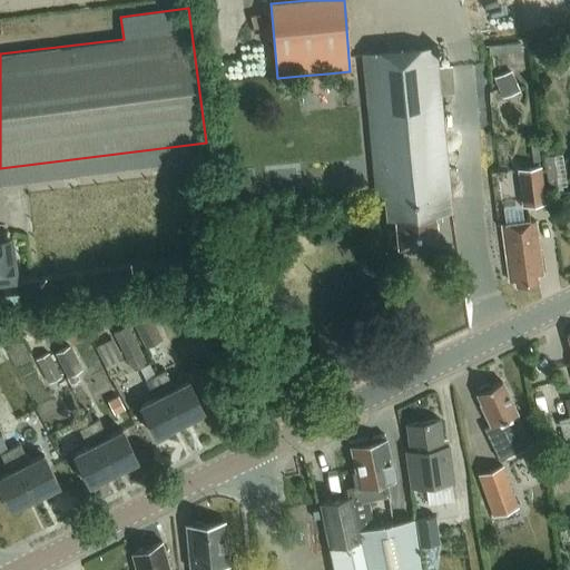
[(520,40),(489,43),(490,52),(521,49),(520,40)]
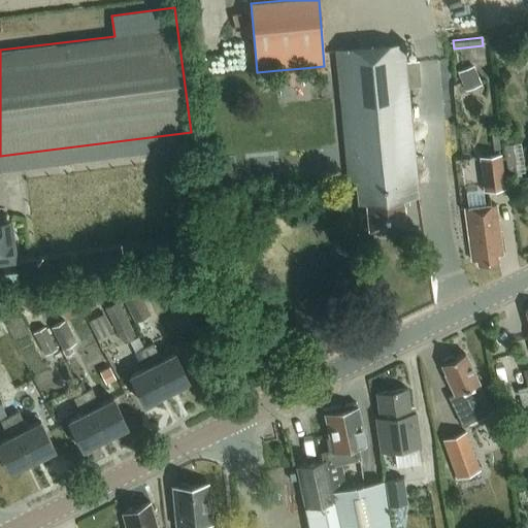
[(405,43),(337,50),(349,183),(356,182),(358,204),(368,204),(370,230),(406,227),(403,201),(420,199),(409,88),(422,87),(419,60),(407,61),(405,43)]
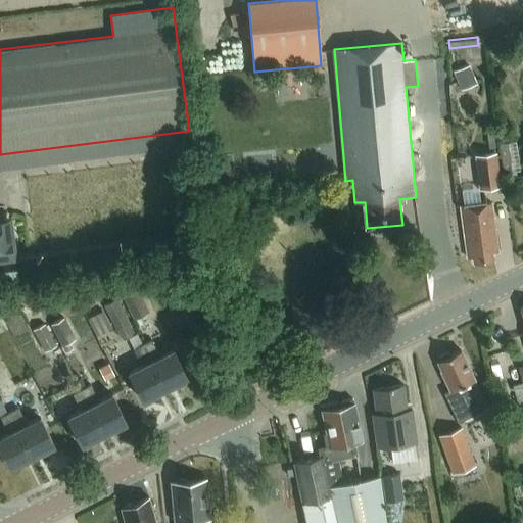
[(503,43),(494,55),(504,61),(512,49),(503,43)]
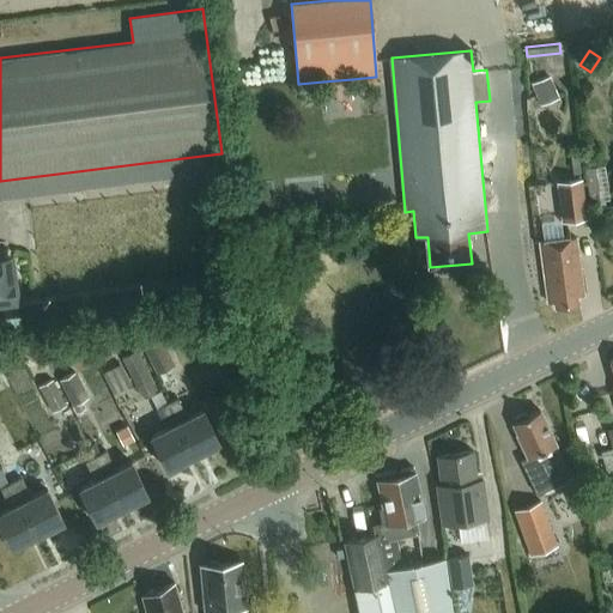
[(532,84),(541,105),(558,98),(550,77),(532,84)]
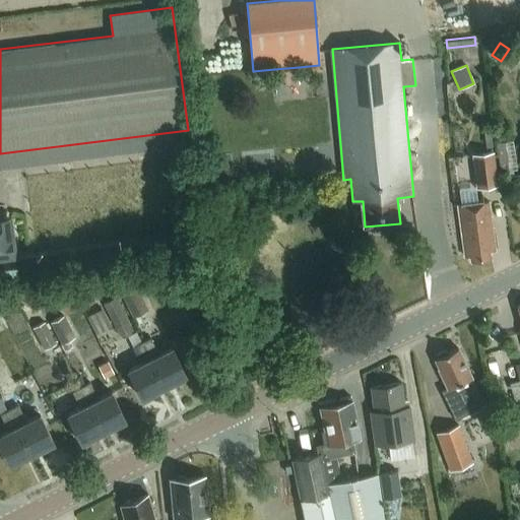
[(299,67),(274,69),(276,85),(300,83),(299,67)]
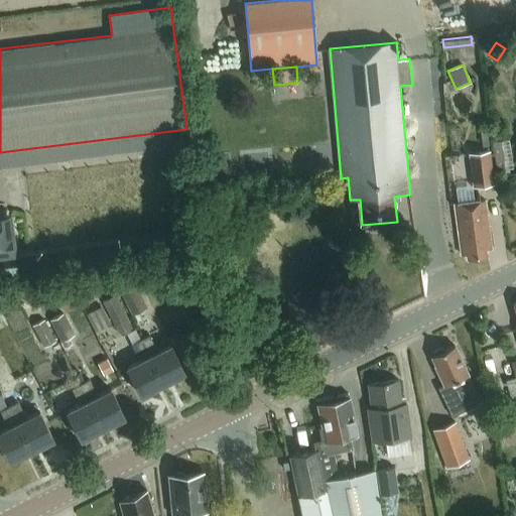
[(508,140),(500,141),(504,169),(512,168),(508,140)]
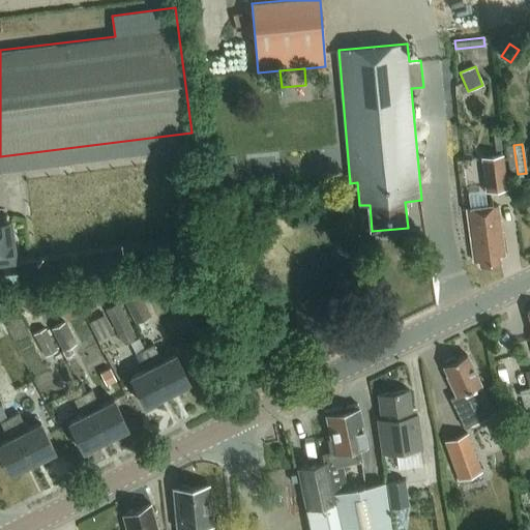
[(518,174),(513,145),(505,146),(510,175),(518,174)]
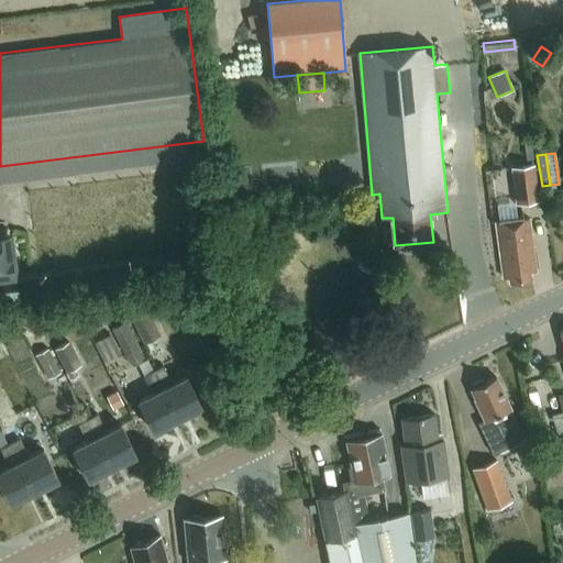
[(539,201),(534,166),(511,168),(516,205),(539,201)]
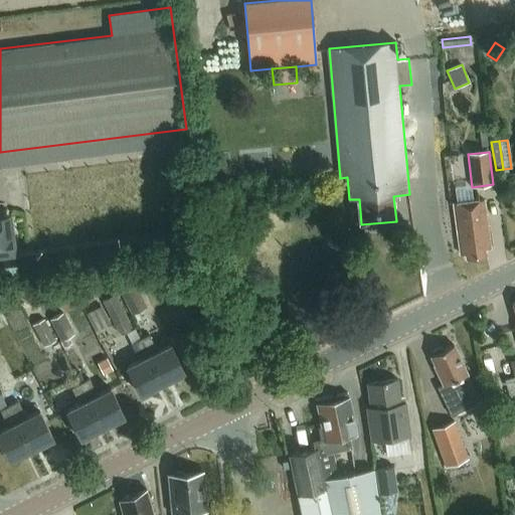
[(486,248),(492,247),(486,200),(456,204),(463,253),(467,252),(468,259),(487,255),(486,248)]
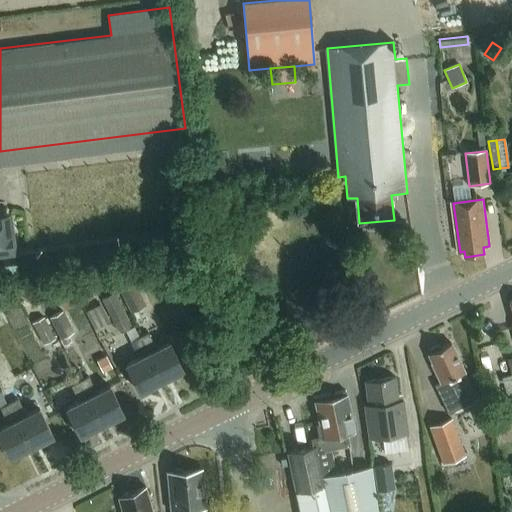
[(10,239),(7,214),(0,214),(0,250),(1,251),(1,254),(15,252),(13,238),(10,239)]
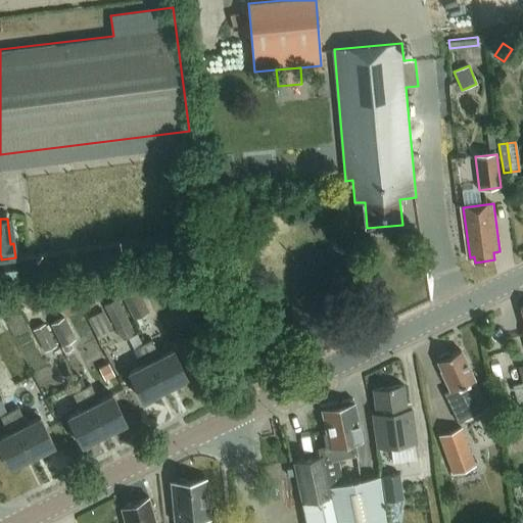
[(148,311),(138,290),(124,297),(134,318),(148,311)]
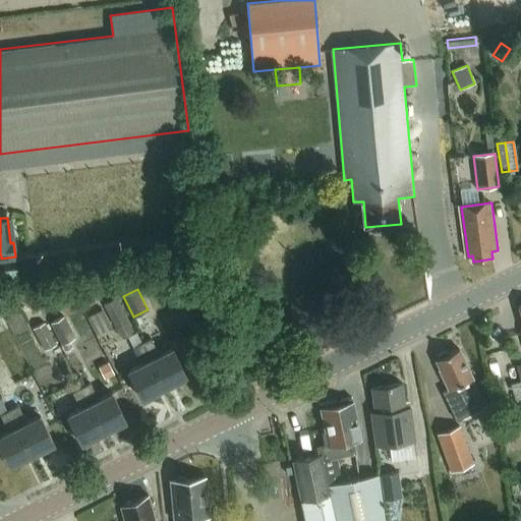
[(182,313),(194,312),(192,295),(180,296),(182,313)]
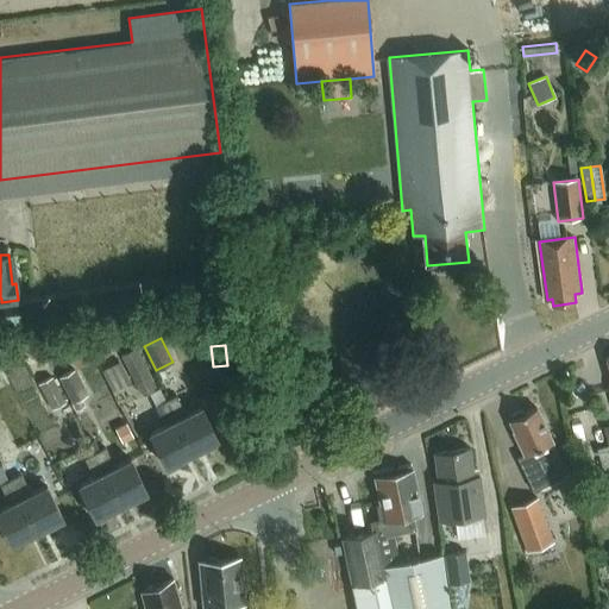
[(121,356),(143,397),(158,389),(137,347),(121,356)]
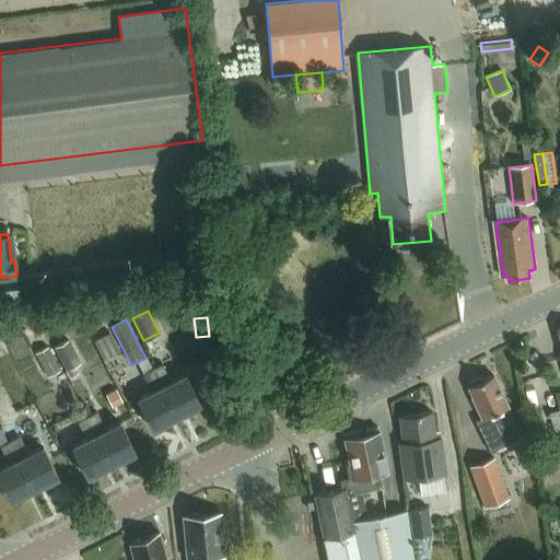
[(80,363),(68,340),(55,348),(67,370),(80,363)]
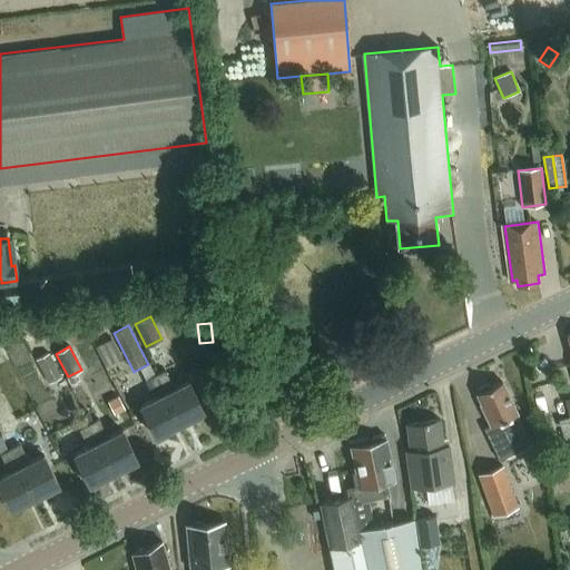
[(62,376),(49,353),(37,360),(50,383),(62,376)]
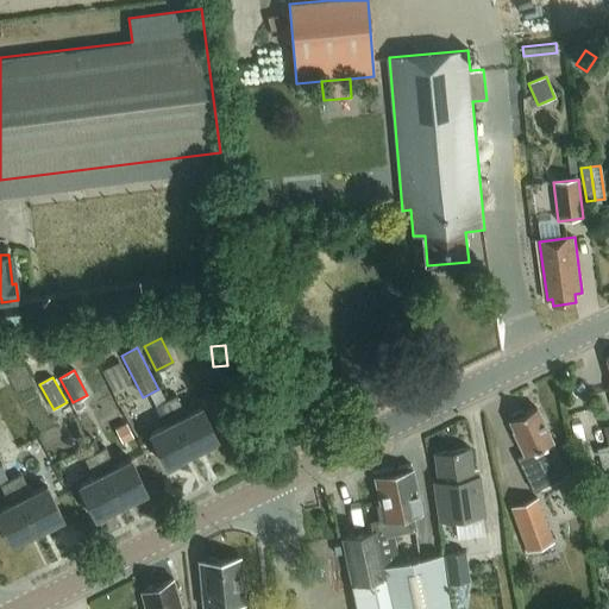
[(179,397),(169,402),(194,454),(220,441),(203,408),(188,415),(179,397)]
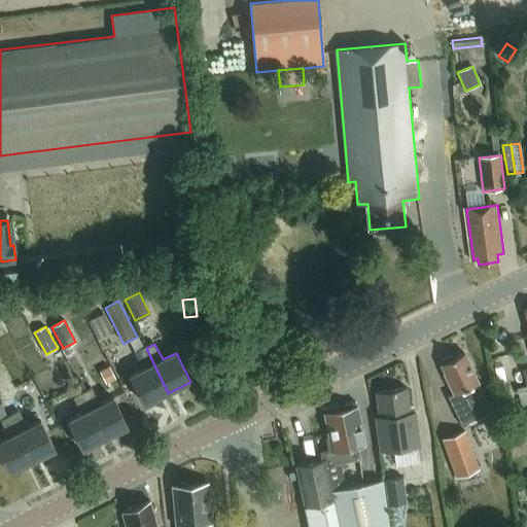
[(145,369),(131,376),(146,405),(168,393),(146,348),(137,352),(145,369)]
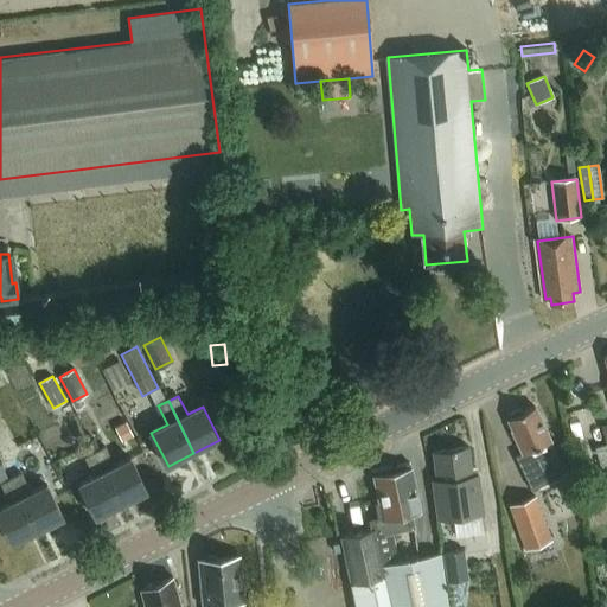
[(549,441),(550,441),(534,407),(508,420),(512,429),(511,430),(522,452),(515,455),(531,490),(550,481),(566,474),(564,473),(549,441)]
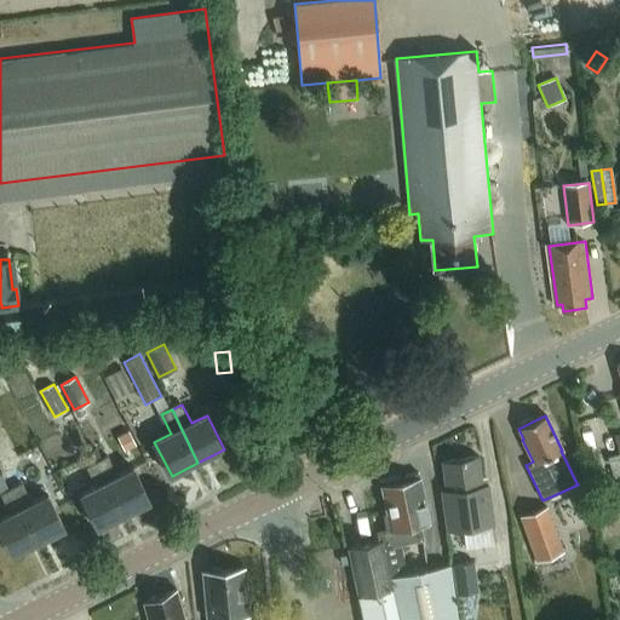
[(136,445),(127,430),(115,436),(122,451),(136,445)]
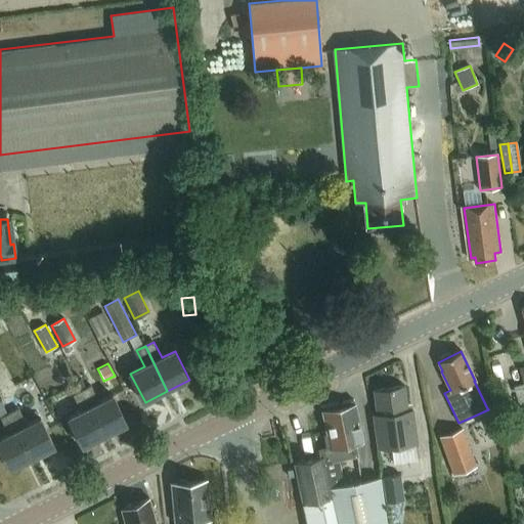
[(519,406),(523,404),(523,383),(513,386),(519,406)]
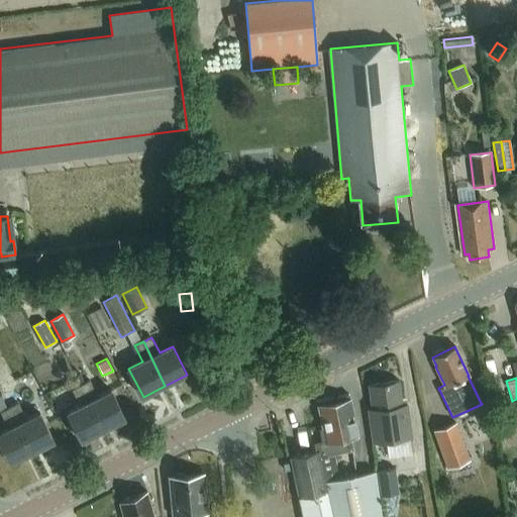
[(374,444),(412,438),(407,404),(401,405),(398,381),(370,386),(373,409),(369,410),(374,444)]
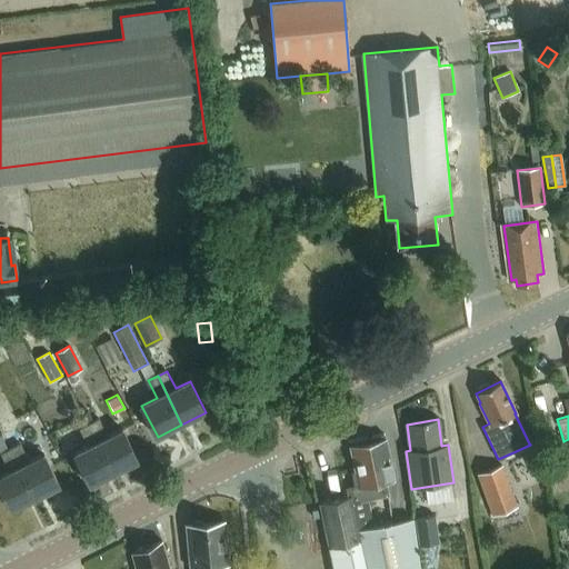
[(99,420),(90,425),(115,472),(139,461),(123,429),(108,437),(99,420)]
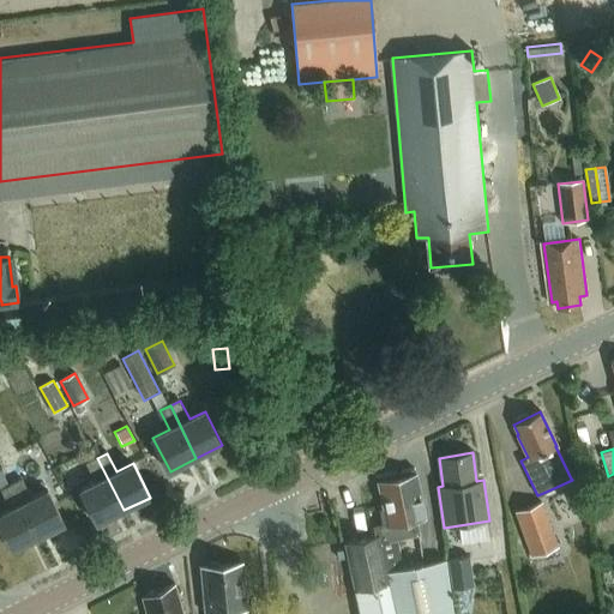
[(96,482),(80,489),(98,523),(124,510),(97,458),(86,463),(96,482)]
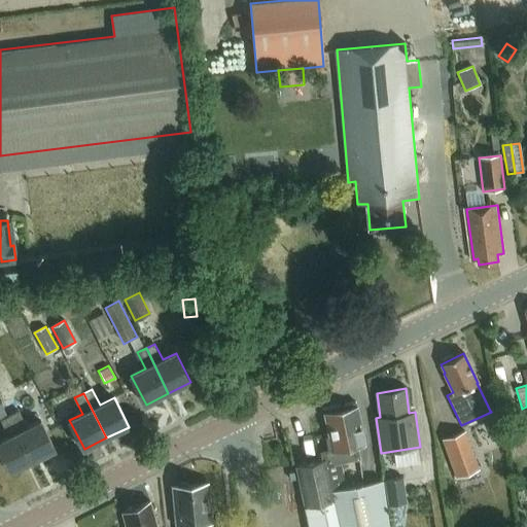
[(2,401),(0,401),(0,418),(0,419),(9,414),(2,401)]
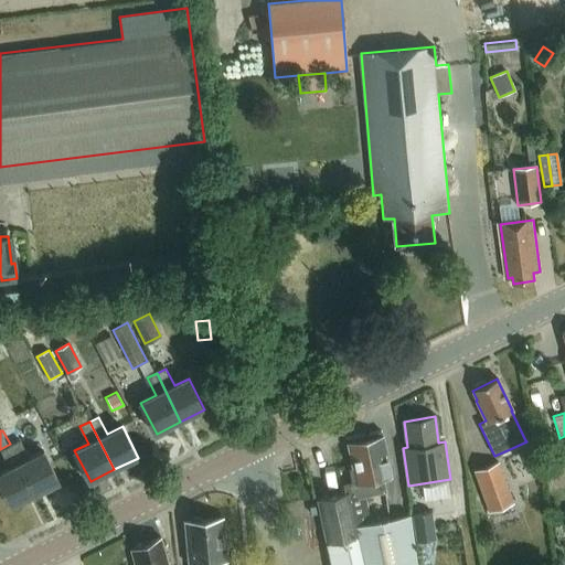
[(382,479),(391,477),(382,433),(370,435),(371,439),(365,440),(364,436),(348,439),(349,445),(348,445),(355,482),(343,484),(344,492),(317,498),(330,564),(416,564),(411,516),(371,524),(364,497),(385,492),(382,479)]
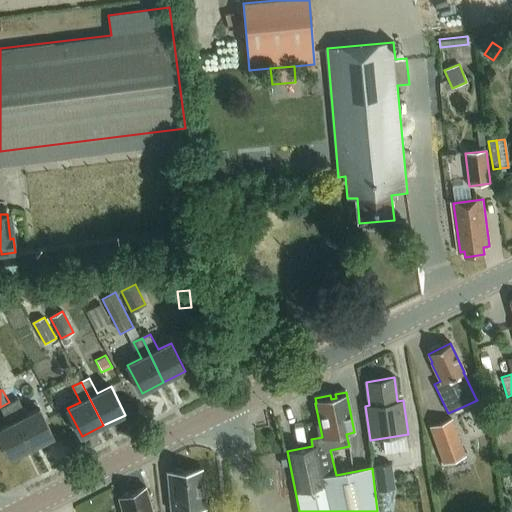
[(26,415),(18,398),(9,402),(10,404),(31,448),(54,437),(40,409),(26,415)]
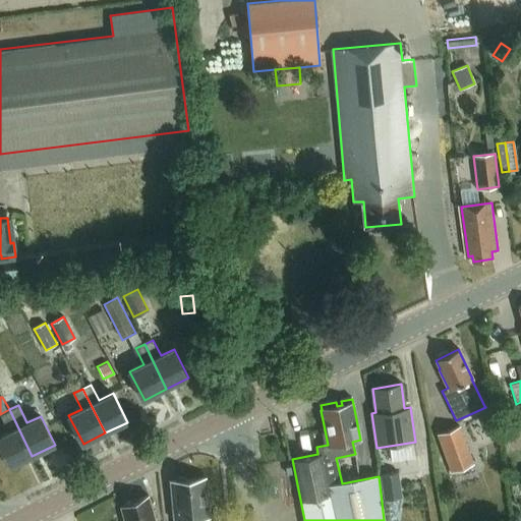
[(10,411),(9,409),(0,414),(1,416),(9,431),(0,436),(0,449),(9,467),(32,456),(10,411)]
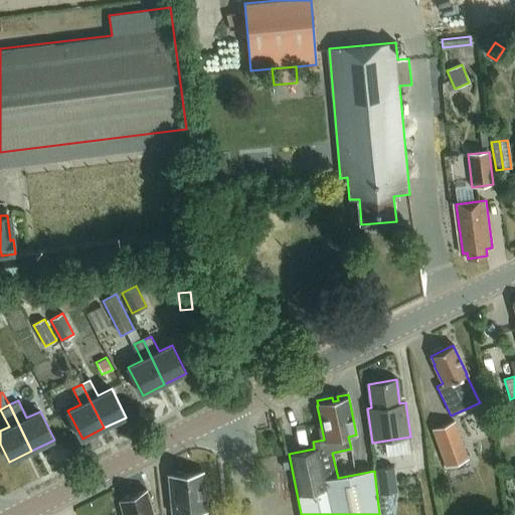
[(448,467),(470,458),(457,421),(434,431),(448,467)]
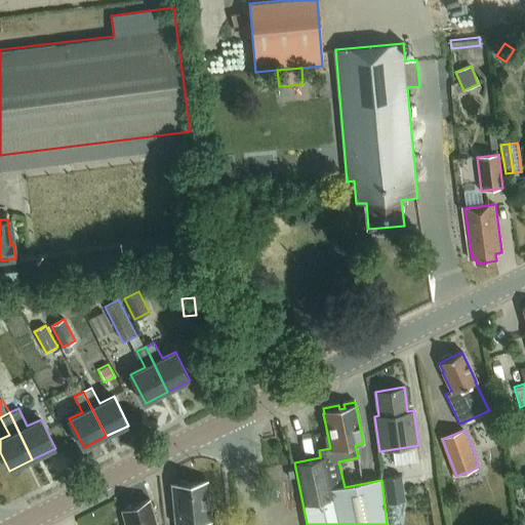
[(405,499),(402,477),(386,479),(390,502),(405,499)]
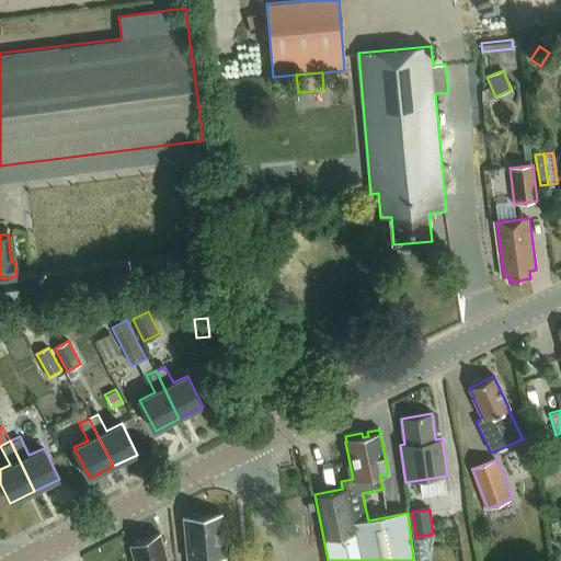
[(195,559),(224,557),(219,515),(184,518),(187,560),(195,559)]
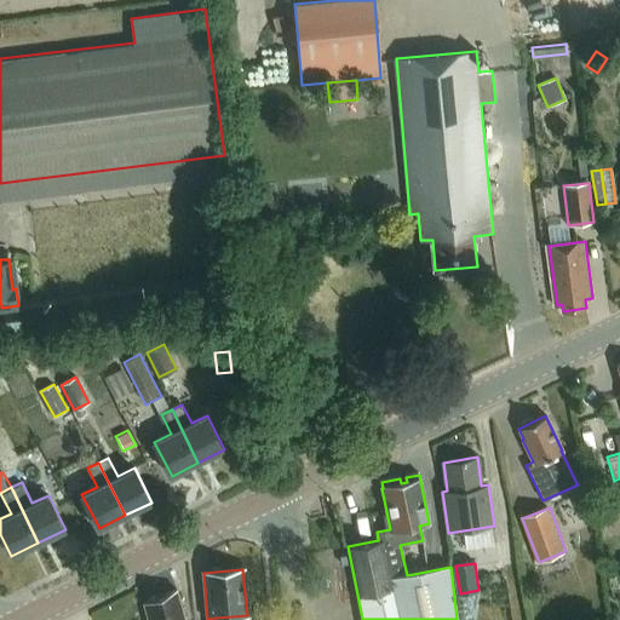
[(185,619),(177,590),(143,604),(148,619),(185,619)]
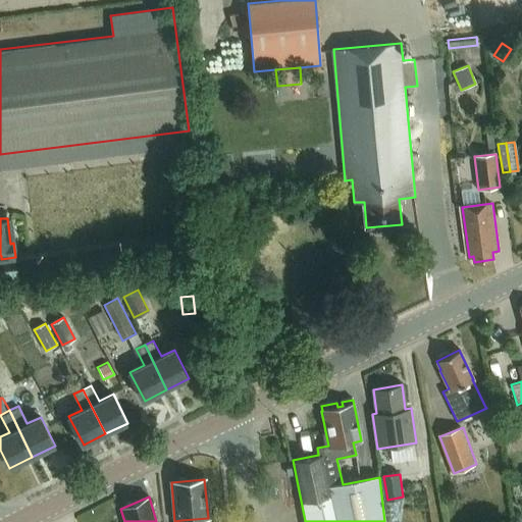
[(233,521),(233,512),(218,513),(218,521),(233,521)]
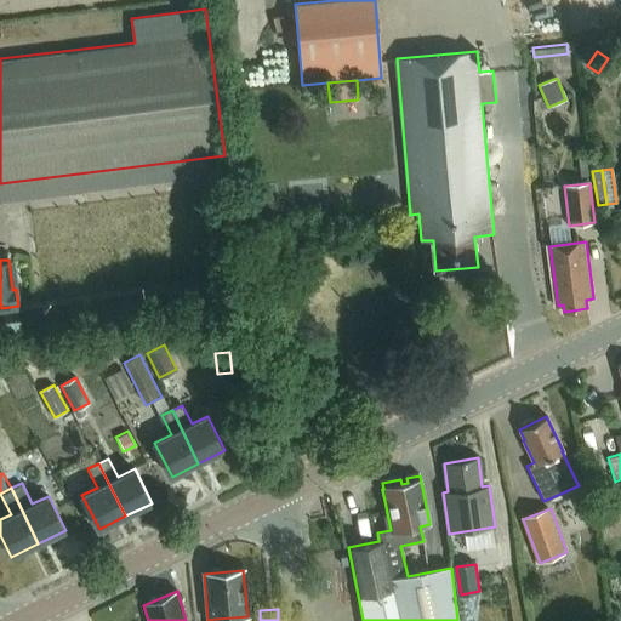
All buildings are outlined.
